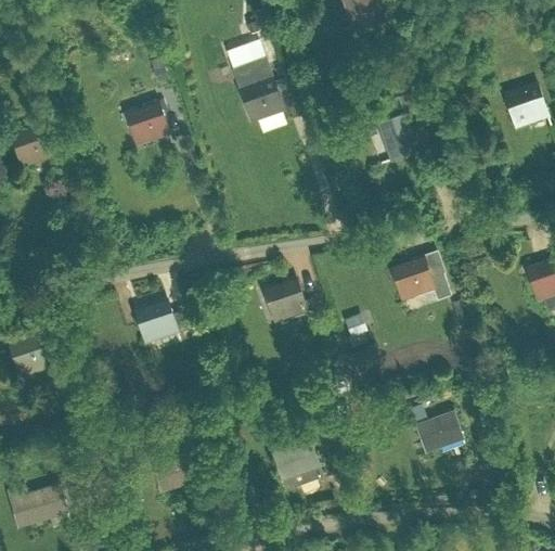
[(343,0),(353,28),(388,16),(383,1),(384,0),(343,0)]
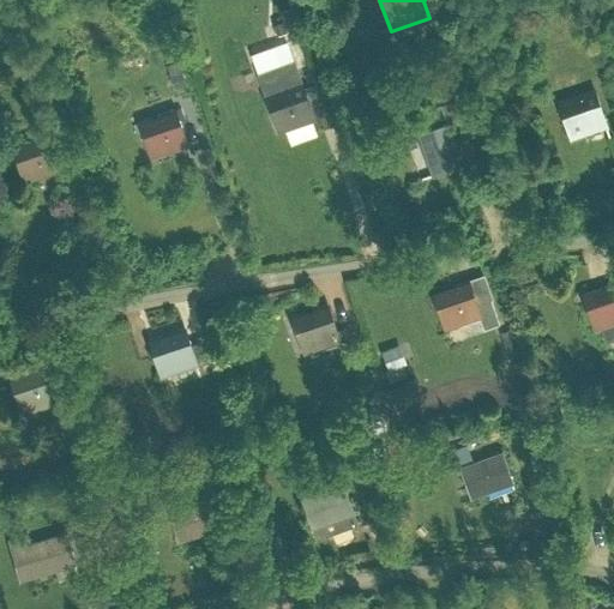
[(295,65),(259,76),(278,133),(314,122),(295,65)]
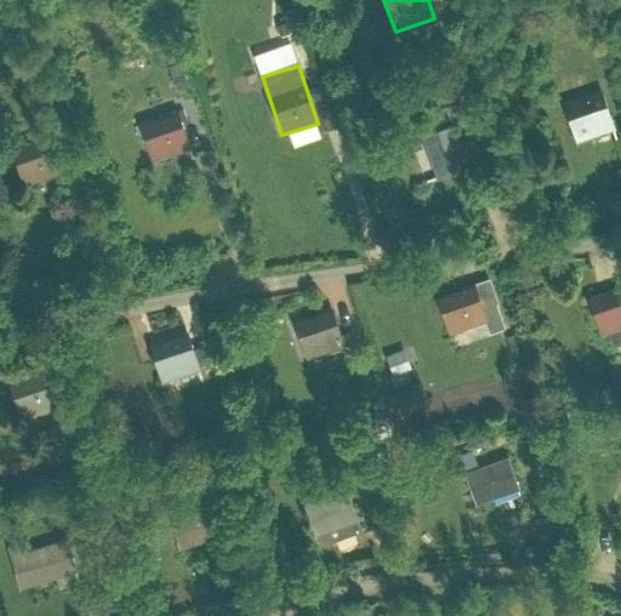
[(614,130),(600,95),(564,108),(577,143),(614,130)]
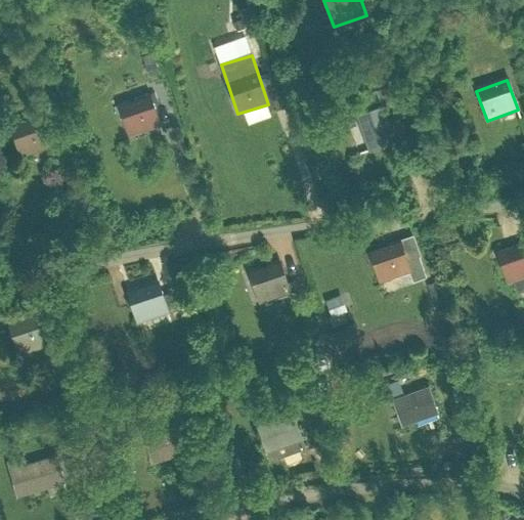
[(160,127),(150,96),(120,105),(130,136),(160,127)]
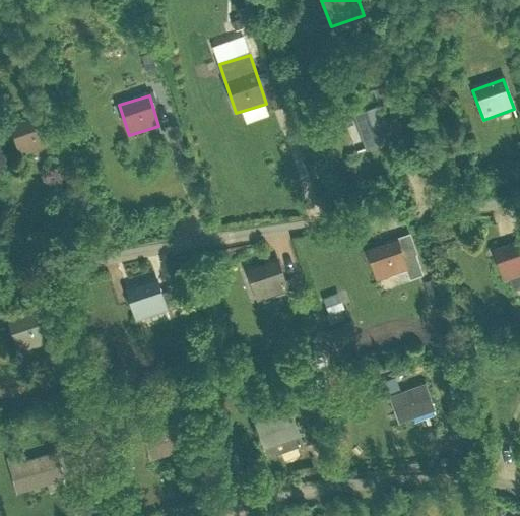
[(391,143),(380,109),(354,117),(366,151),(391,143)]
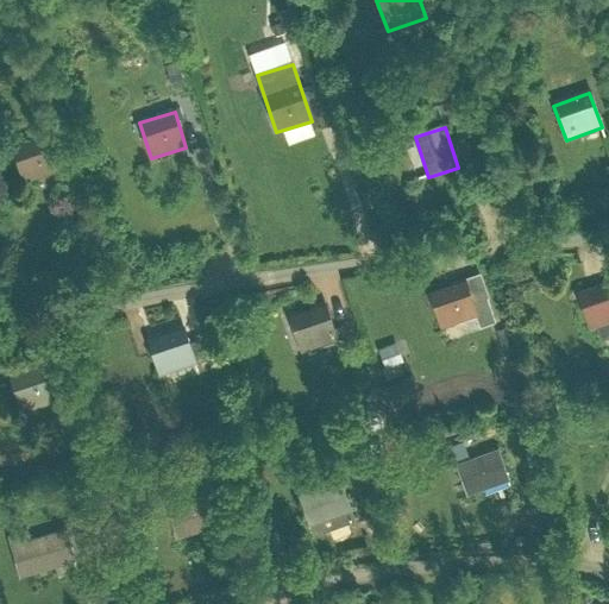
[(60,171),(48,136),(13,148),(24,183),(60,171)]
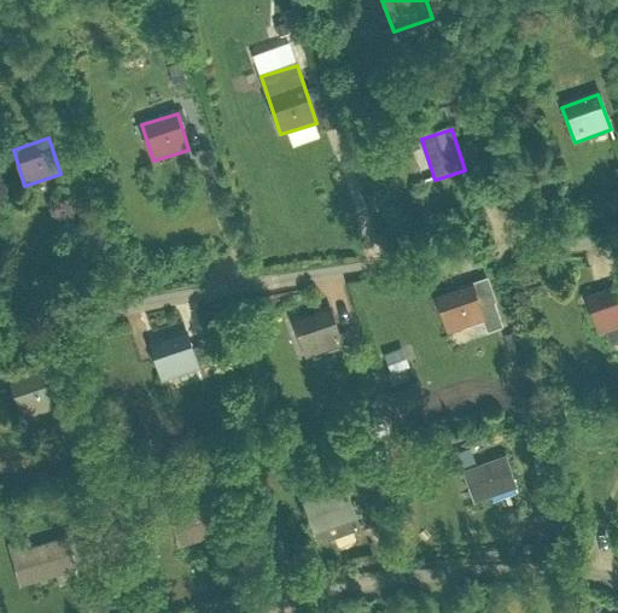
[(501,330),(487,282),(472,287),(436,298),(447,334),(482,323),(485,334),(501,330)]
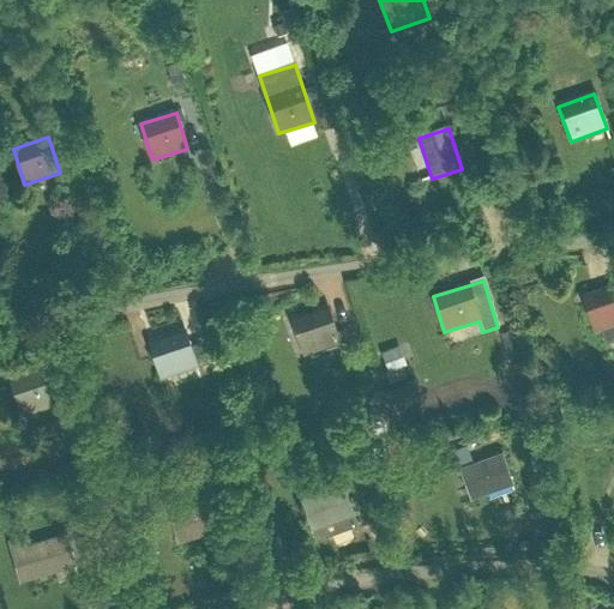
[(613,341),(613,285),(583,296),(595,332),(601,330),(605,344),(613,341)]
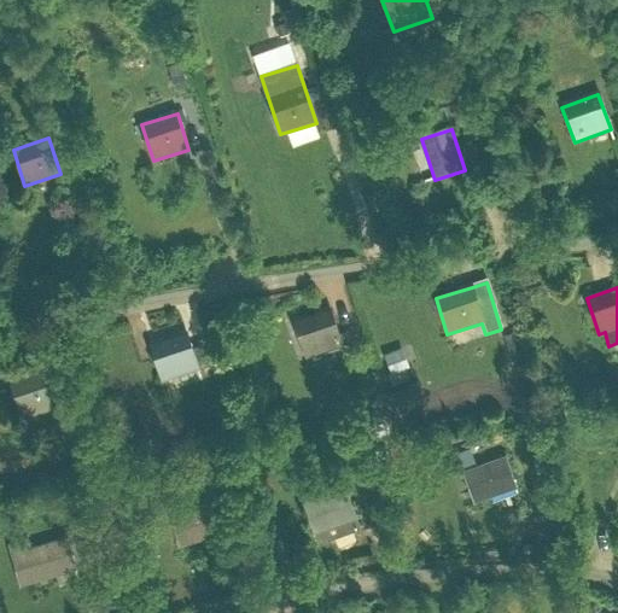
[(342,346),(330,310),(293,321),(305,357),(342,346)]
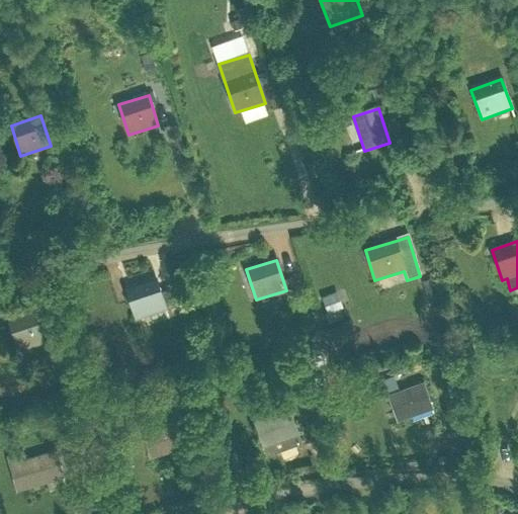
[(160,293),(155,280),(125,290),(136,321),(178,306),(172,289),(160,293)]
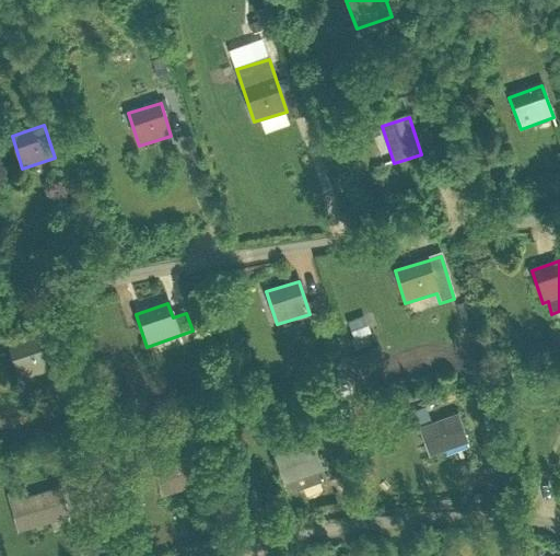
[(373,338),(368,323),(345,331),(350,347),(373,338)]
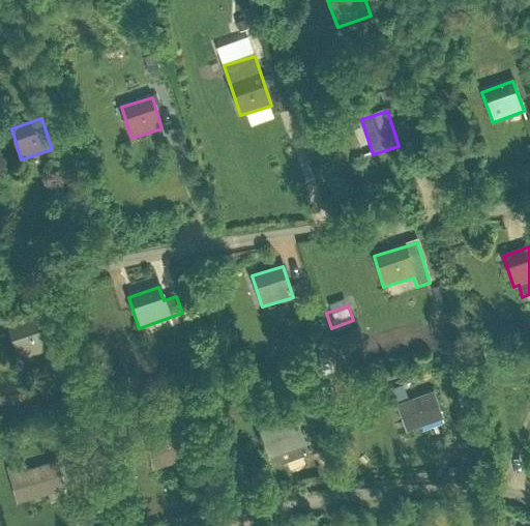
[(50,350),(40,319),(9,328),(19,359),(50,350)]
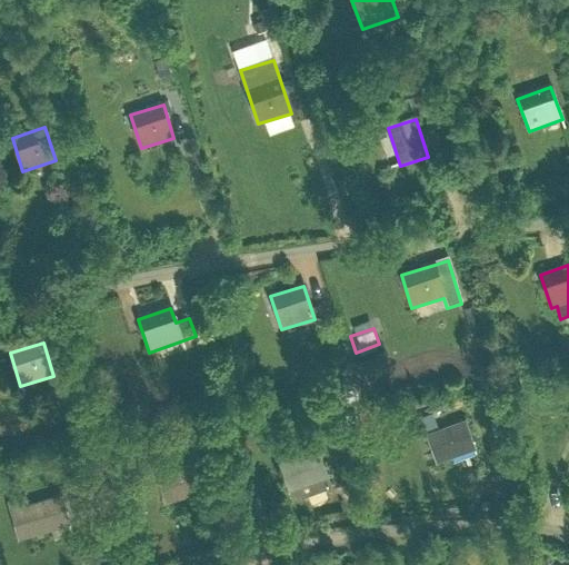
[(163,372),(196,364),(192,349),(159,356),(163,372)]
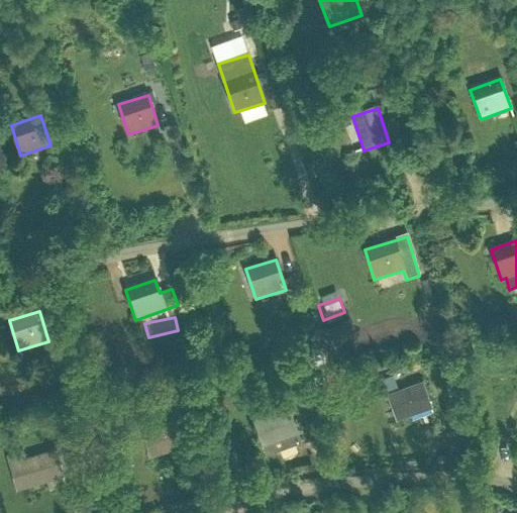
[(324,356),(319,343),(302,349),(306,363),(324,356)]
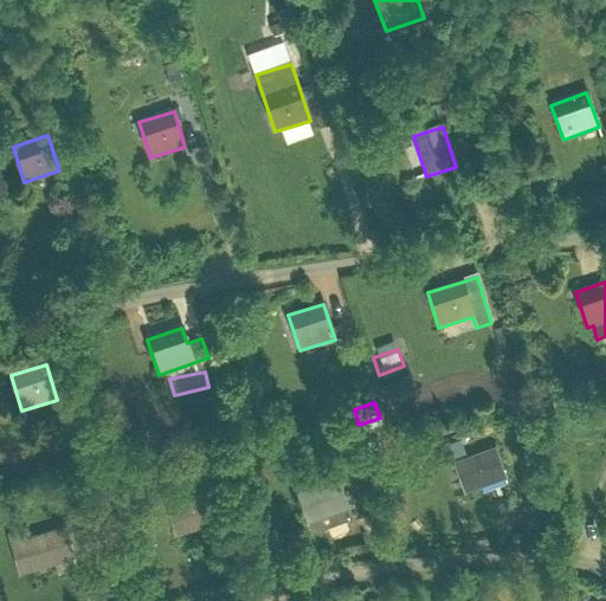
[(504,479),(495,450),(455,463),(464,493),(504,479)]
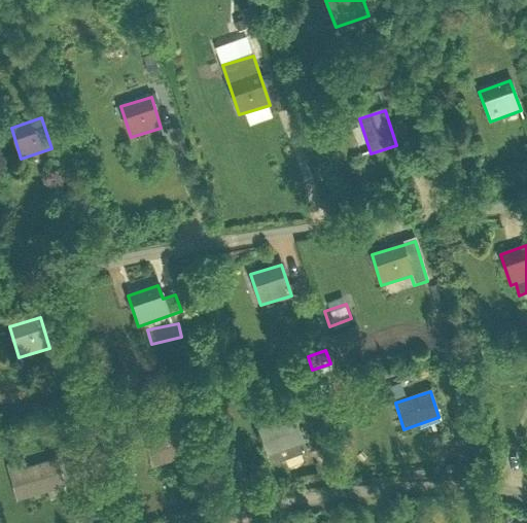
[(303,444),(293,418),(258,430),(268,456),(303,444)]
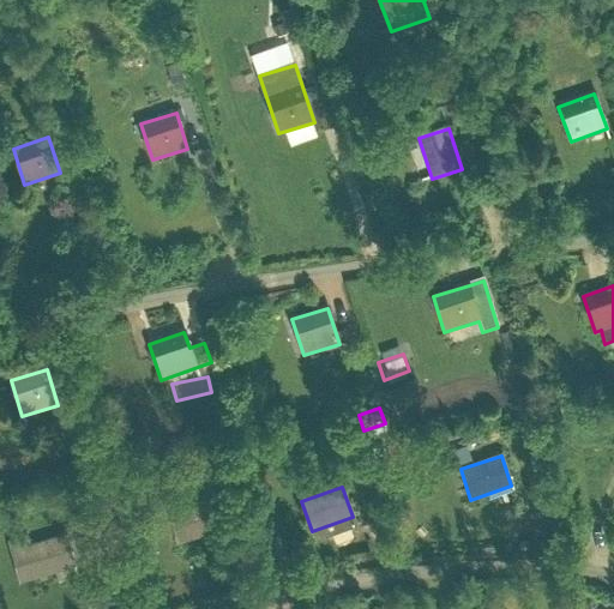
[(220,531),(211,501),(169,513),(178,543),(220,531)]
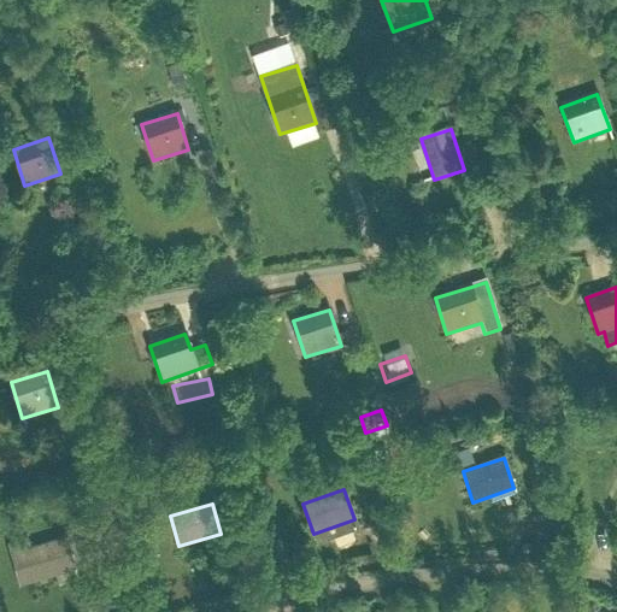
[(75,570),(65,539),(28,549),(25,541),(7,546),(18,586),(75,570)]
